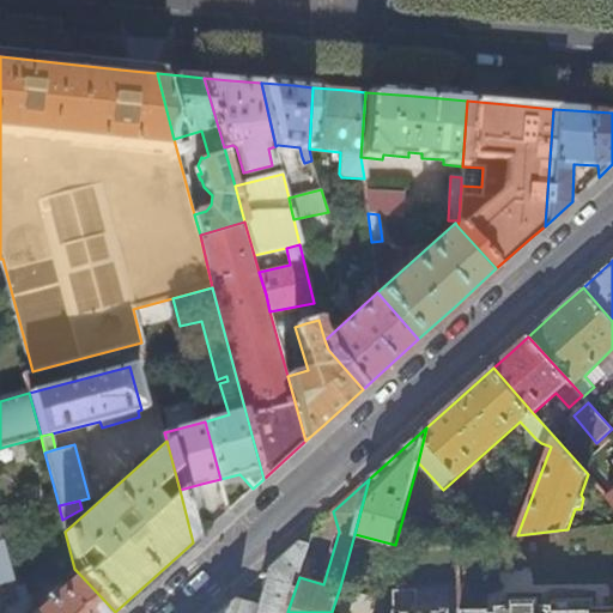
[(287,612),(299,577),(314,529),(262,575),(269,577),(262,602),(237,598),(235,600),(230,612),(287,612)]
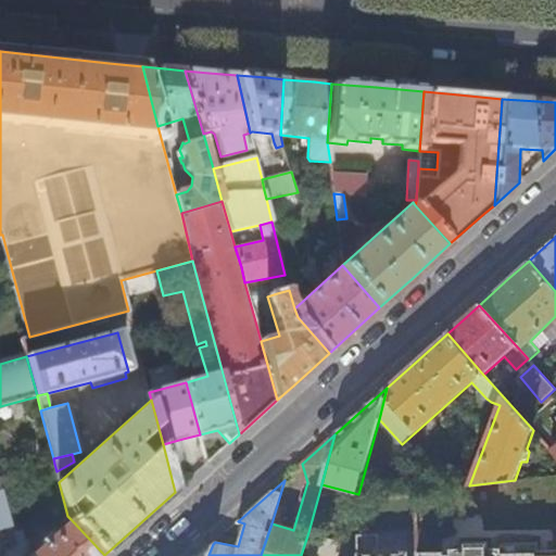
[(0,555),(20,555),(17,546),(7,555),(0,555),(0,530),(12,527),(12,525),(8,509),(2,490),(0,490),(0,555)]
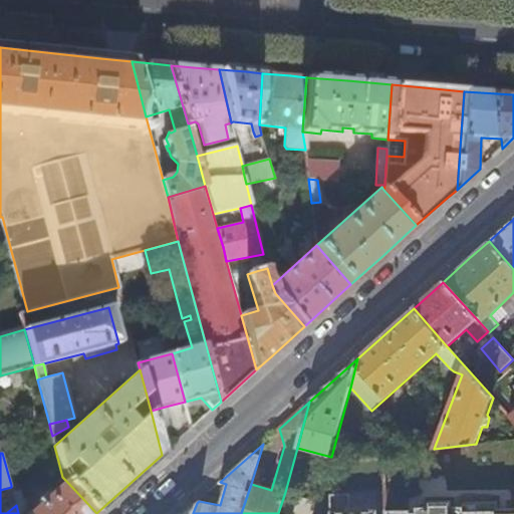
[(15,469),(7,471),(11,485),(19,483),(15,469)]
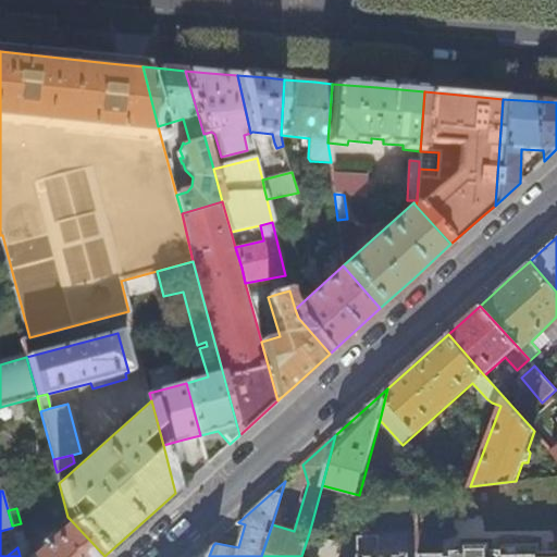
[(20,556),(103,556),(104,556),(71,520),(32,555),(24,542),(21,532),(14,534),(16,543),(17,547),(20,556)]
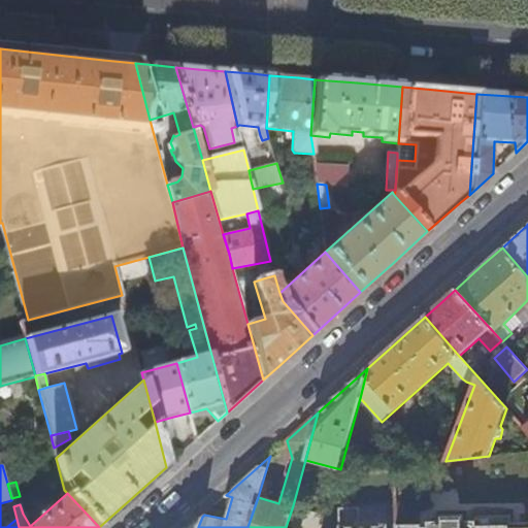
[(9,517),(15,515),(13,506),(6,507),(9,517)]
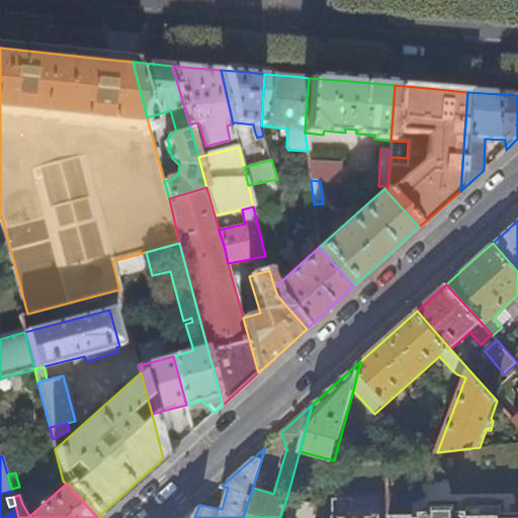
[(378,517),(379,514),(352,515),(351,497),(333,498),(333,517),(378,517)]
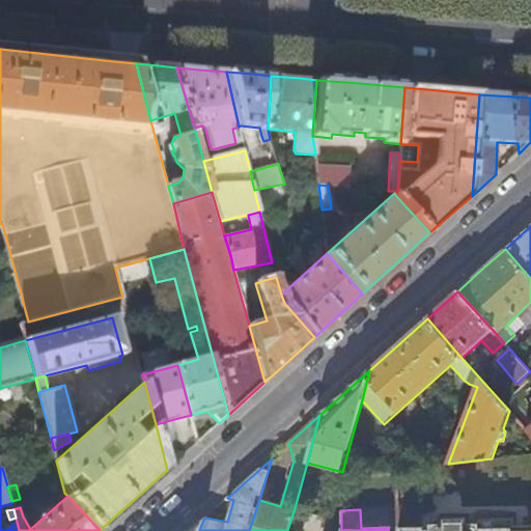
[(424,527),(398,527),(397,530),(530,530),(530,526),(513,527),(513,519),(478,519),(478,524),(466,524),(466,519),(445,519),(445,524),(430,524),(430,529),(424,529),(424,527)]
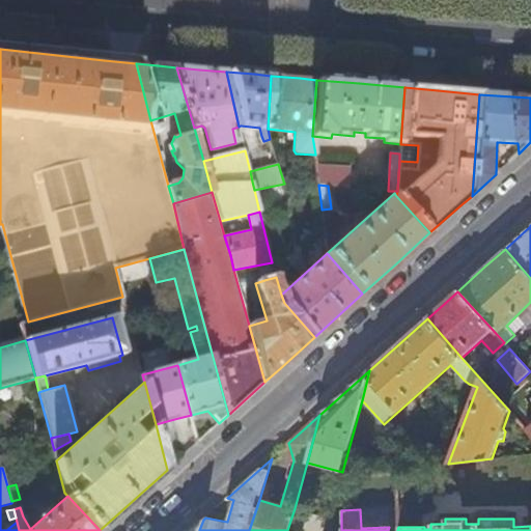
[(199,530),(203,520),(190,530),(199,530)]
